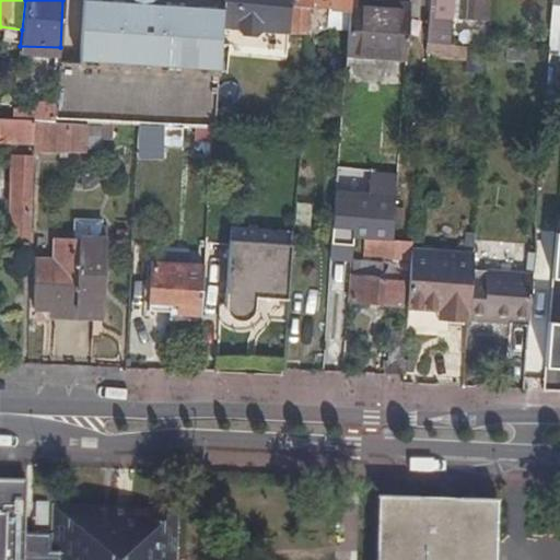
[(222,1),(194,0),(82,0),(79,65),(217,71),(222,1)]
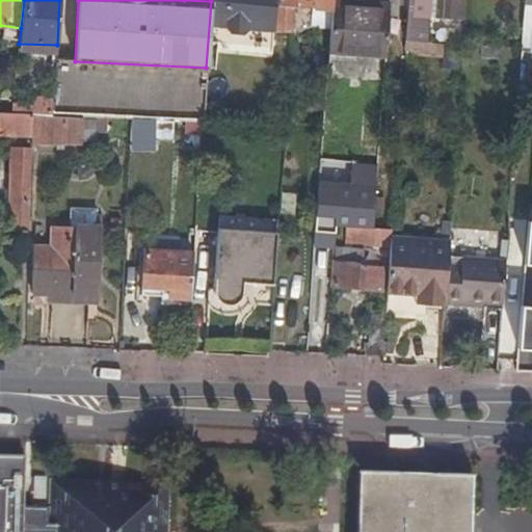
[(213,0),(212,24),(228,25),(233,31),(242,31),(248,26),(274,27),(275,0),(213,0)]
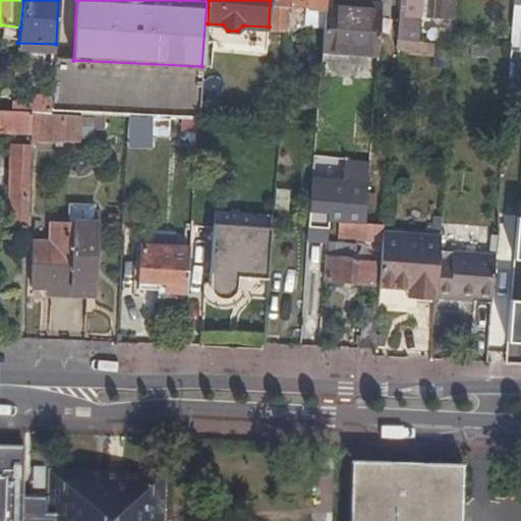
[(306,0),(270,0),(269,26),(269,31),(287,32),(288,6),(306,7),(306,0)]
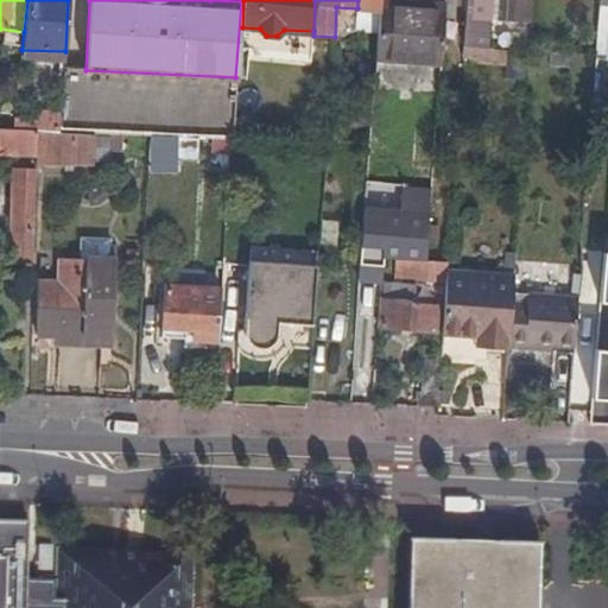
[(358,0),(358,8),(380,10),(380,0),(358,0)]
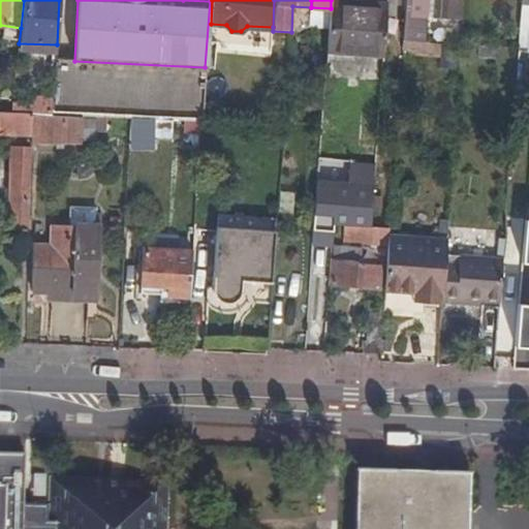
[(426,0),(425,18),(405,17),(403,39),(461,43),(463,21),(436,18),(436,0),(426,0)]
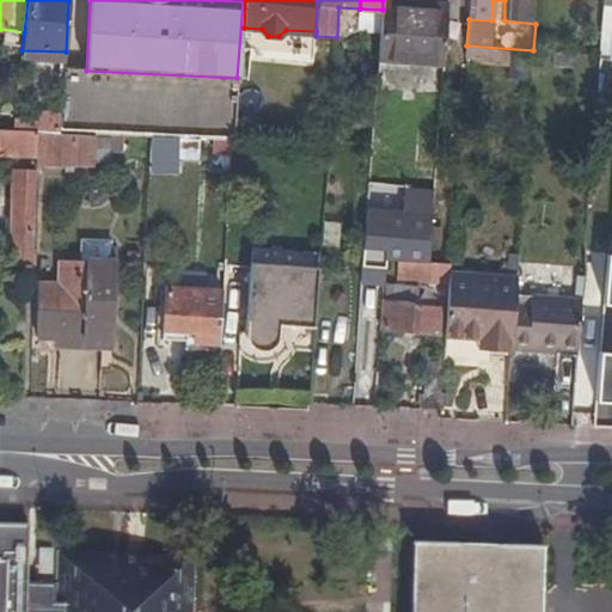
[(536,0),(470,0),(470,4),(469,10),(469,19),(491,20),(493,0),(505,0),(505,20),(536,24),(536,0)]
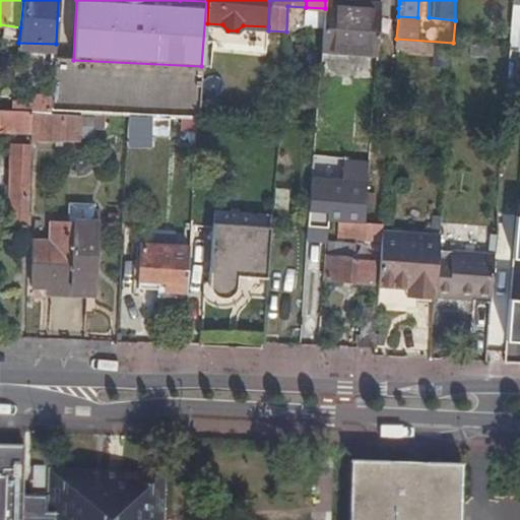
[(519,4),(511,4),(509,37),(519,37),(519,4)]
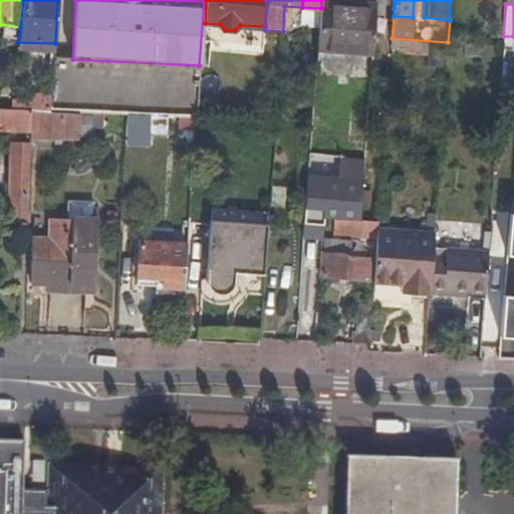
[(372,51),(375,8),(353,6),(353,10),(321,8),(320,26),(318,48),(372,51)]
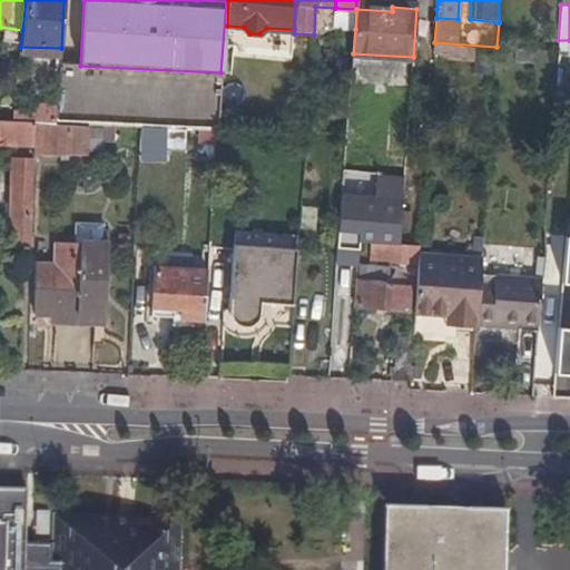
[(355,29),(356,9),(335,8),(334,28),(355,29)]
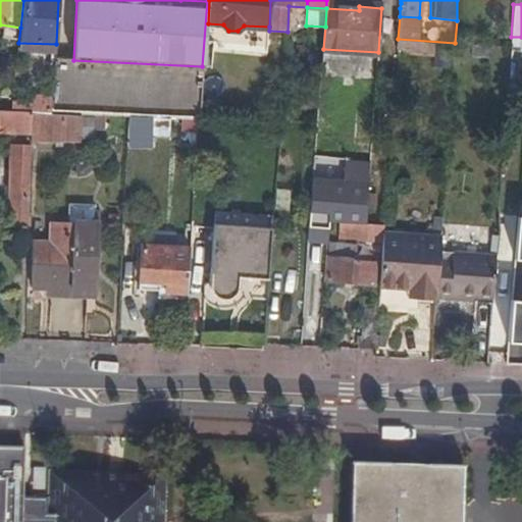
[(18,50),(55,51),(56,44),(18,43),(18,50)]
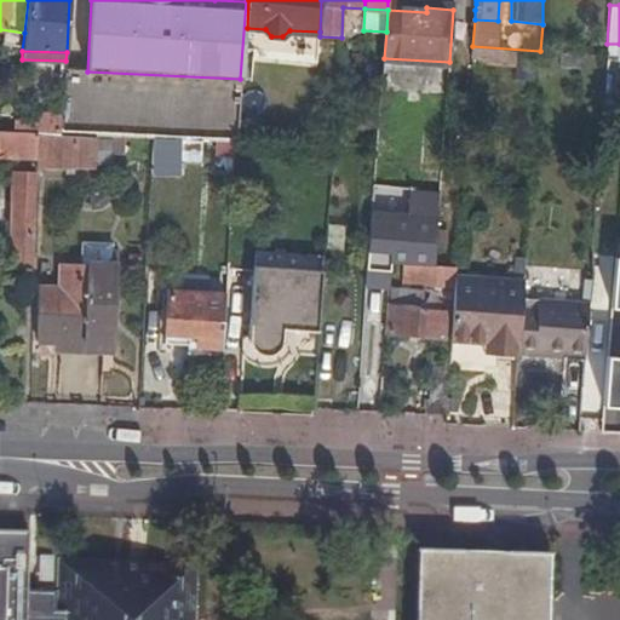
[(62,114),(38,113),(36,121),(13,120),(12,132),(36,133),(38,133),(61,133),(62,114)]
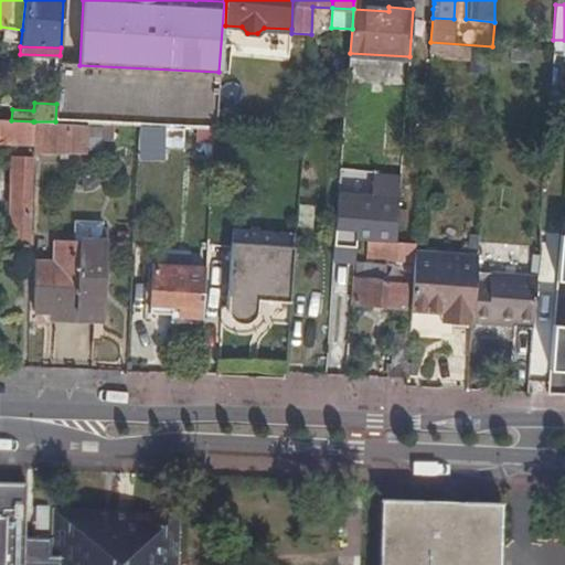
[(0,119),(0,141),(34,144),(34,121),(33,121),(11,120),(0,119)]
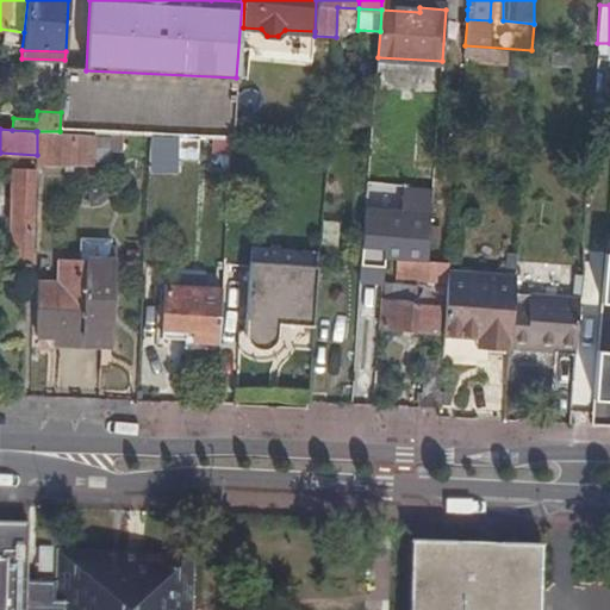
[(93,166),(93,163),(94,134),(63,131),(60,131),(37,131),(37,155),(36,163),(93,166)]
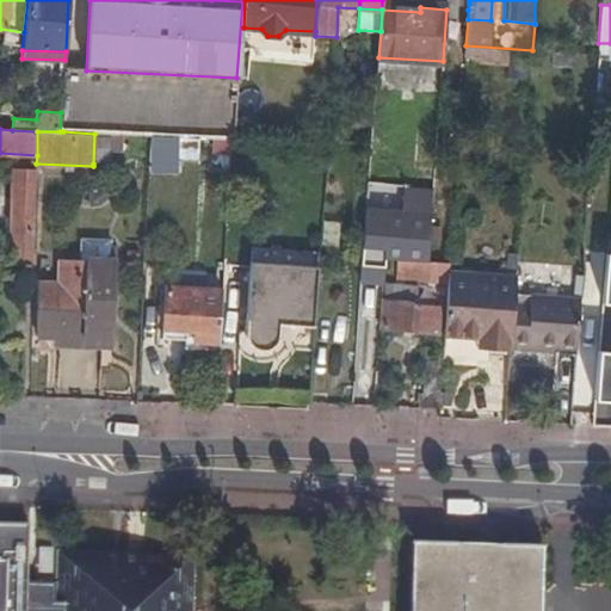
[(94,134),(93,164),(106,164),(106,149),(118,149),(118,134),(94,134)]
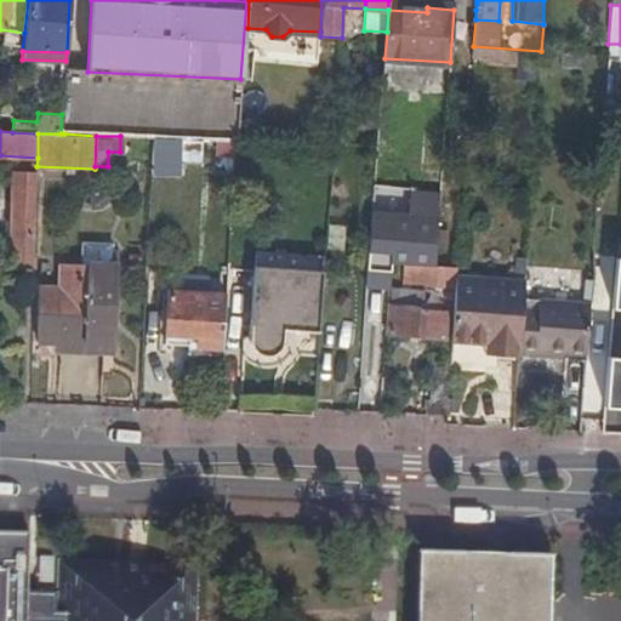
[(200,161),(201,140),(183,138),(182,161),(200,161)]
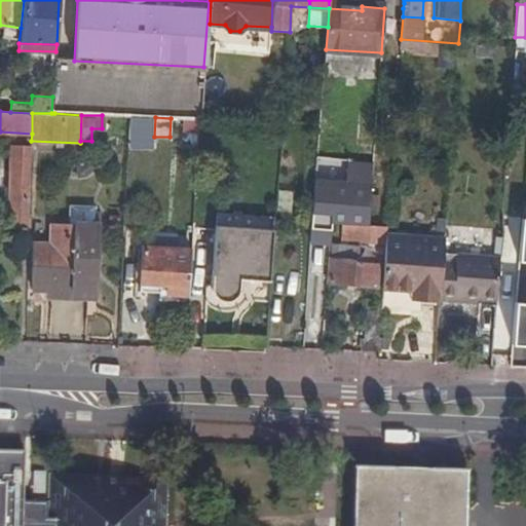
[(10,224),(30,225),(31,148),(12,147),(10,224)]
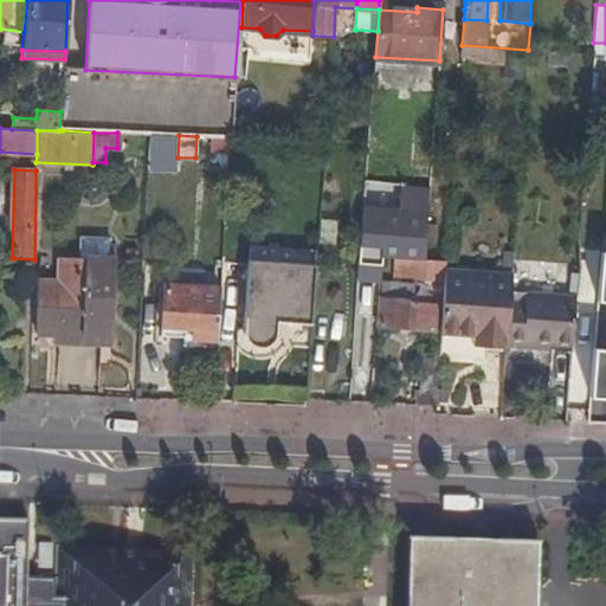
[(363,211),(361,246),(379,247),(379,257),(394,257),(426,259),(429,229),(431,187),(407,185),(405,214),(363,211)]
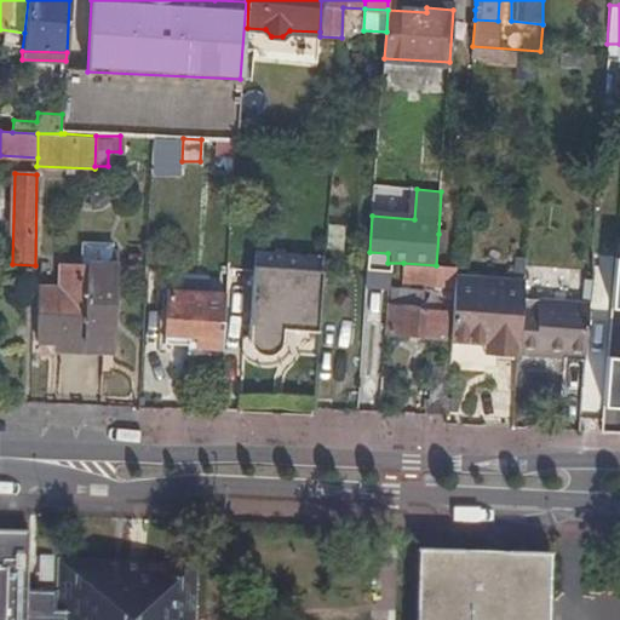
[(368,262),(388,263),(388,253),(369,252),(368,262)]
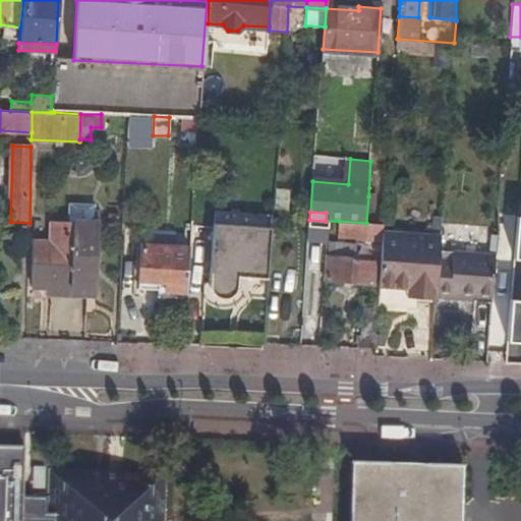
[(50,293),(72,294),(72,289),(76,222),(51,220),(51,241),(33,241),(32,286),(50,287),(50,293)]
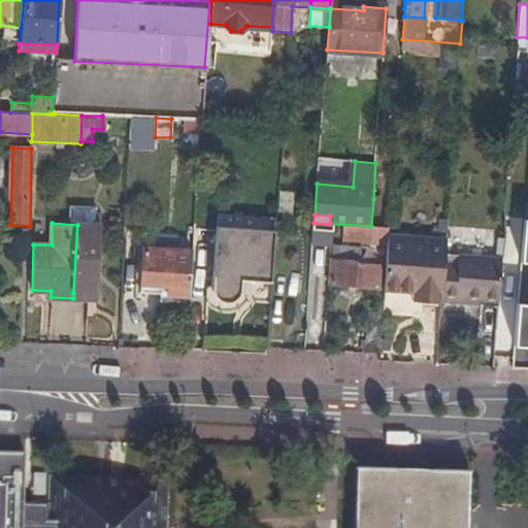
[(376,233),(389,234),(389,227),(371,226),(343,224),(343,240),(376,242),(376,233)]
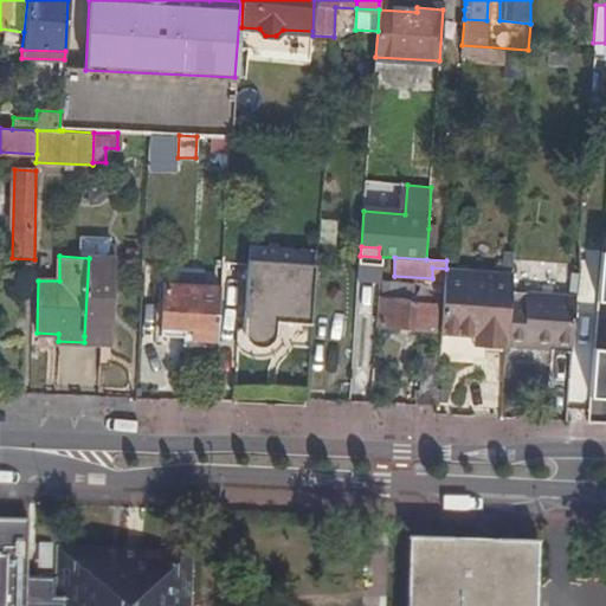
[(111,337),(116,260),(89,258),(84,336),(111,337)]
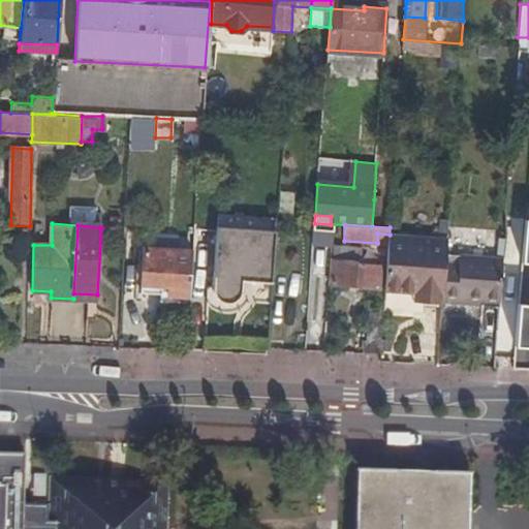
[(274,230),(216,228),(214,290),(216,296),(219,300),(222,302),(226,302),(230,302),(234,301),(238,298),(240,296),(241,292),(242,281),(271,282),(274,230)]
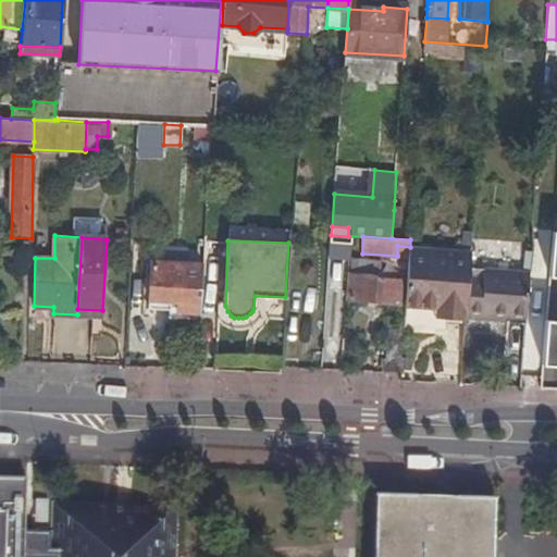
[(409,248),(406,304),(436,306),(441,250),(409,248)]
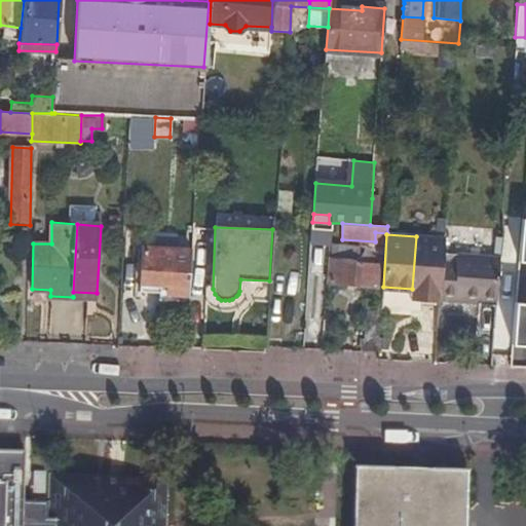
[(444,253),(445,238),(416,236),(412,289),(422,290),(422,298),(441,300),(444,253)]
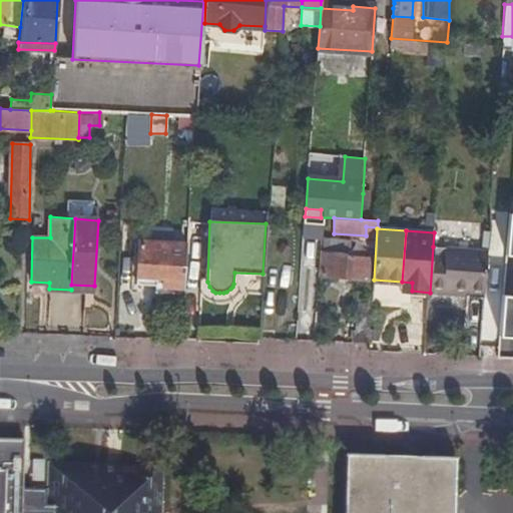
[(325,238),(323,252),(351,254),(352,241),(325,238)]
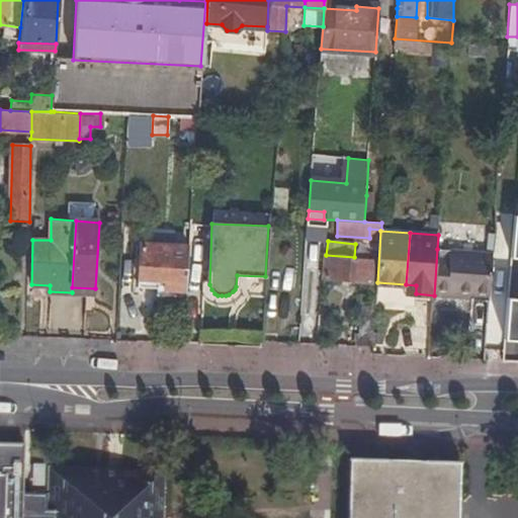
[(185,289),(188,246),(141,243),(139,286),(185,289)]
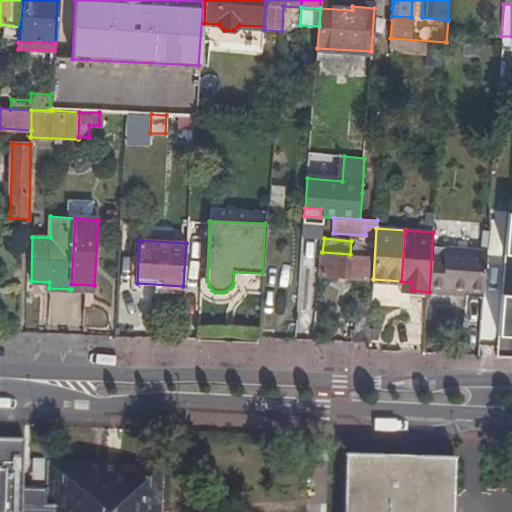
[(432,246),(429,292),(443,292),(443,289),(447,289),(450,248),(432,246)]
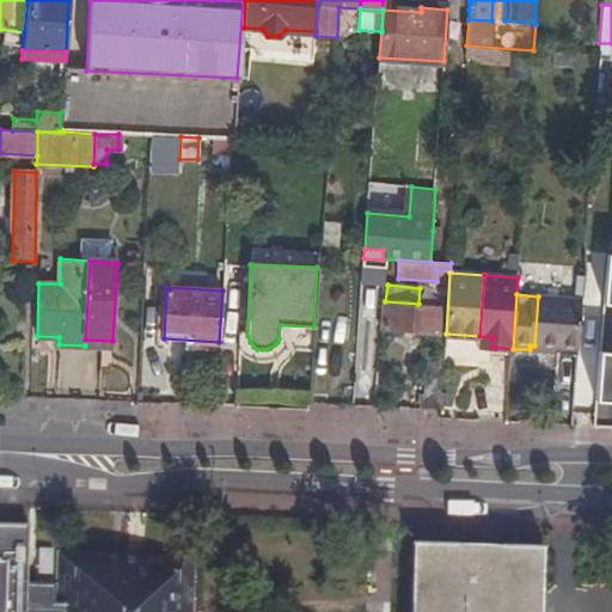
[(577,349),(581,300),(538,297),(534,346),(577,349)]
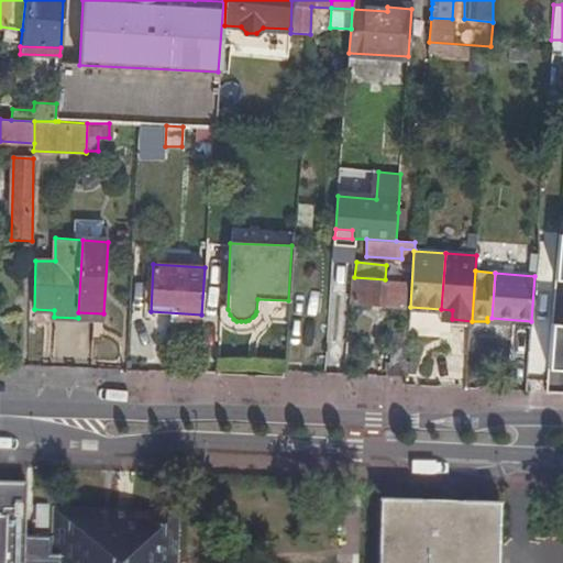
[(385,279),(354,277),(353,301),(403,305),(405,282),(385,279)]
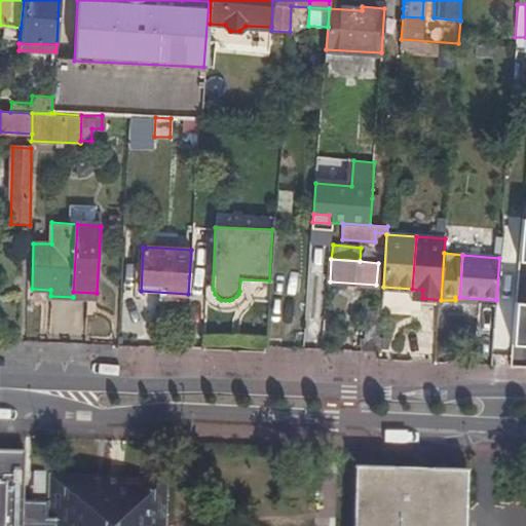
[(317,318),(305,318),(303,349),(316,349),(317,318)]
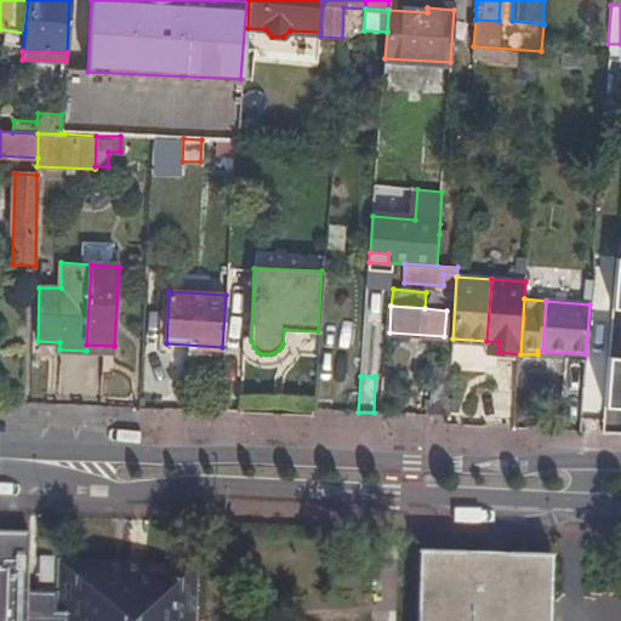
[(0,620),(195,620),(197,564),(62,560),(61,593),(28,593),(29,534),(0,531),(0,620)]
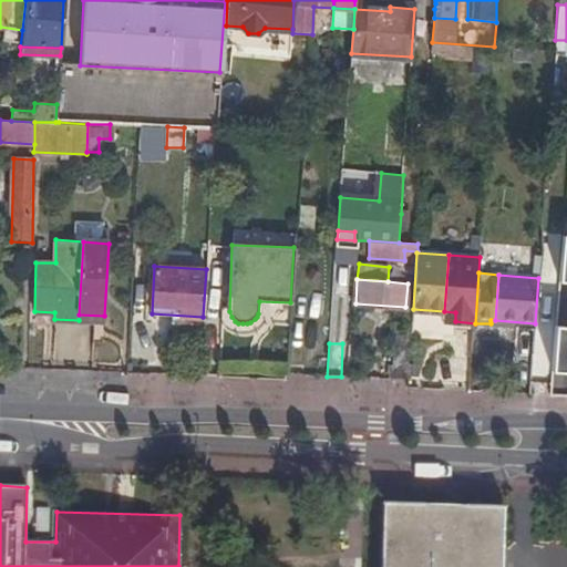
[(501,566),(503,509),(380,505),(378,566),(501,566)]
